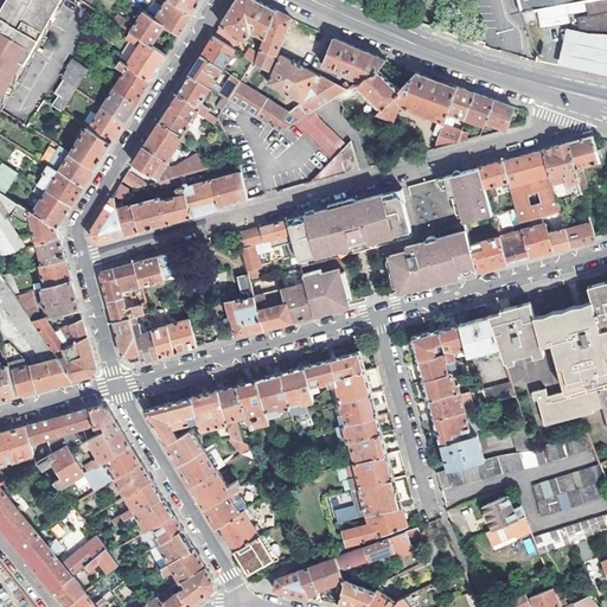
[(0,102),(5,94),(12,97),(68,0),(7,0),(6,4),(0,12),(0,102)]
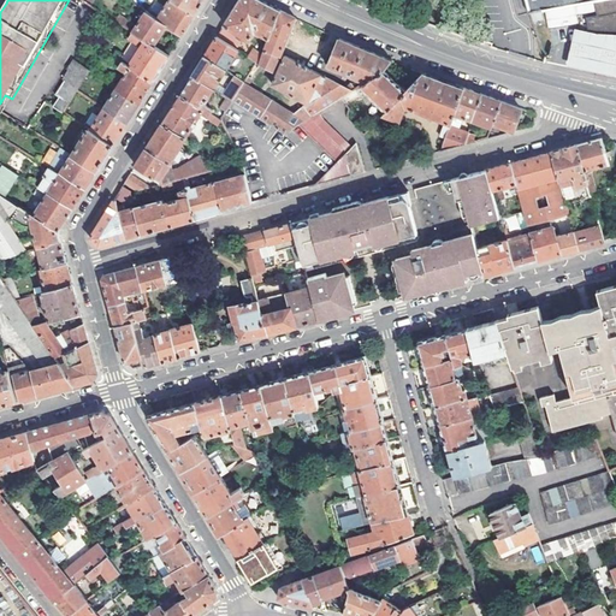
[(158,19),(167,27),(183,36),(195,17),(197,13),(176,0),(158,0),(166,5),(158,19)]
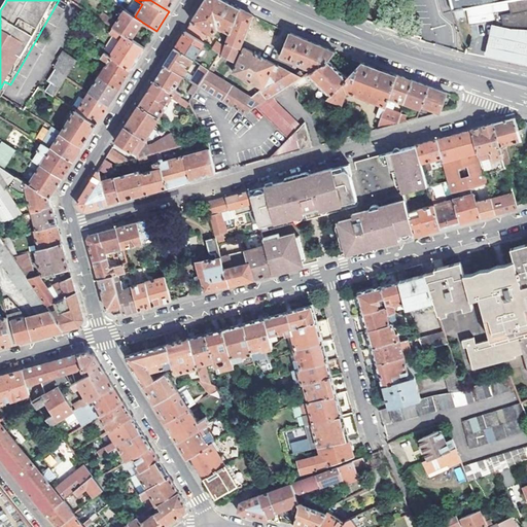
[(150,0),(169,11),(175,0),(150,0)]
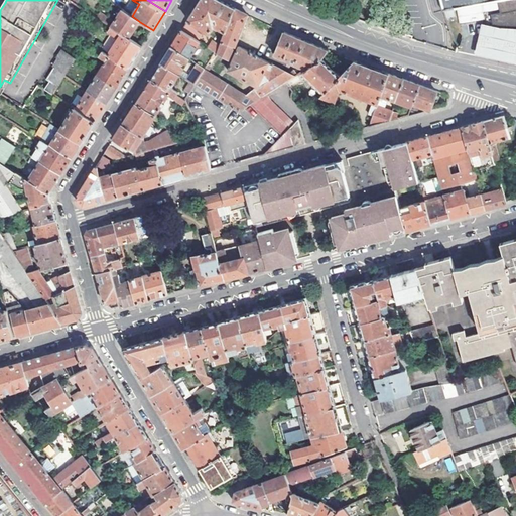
[(201,29),(205,32),(210,34),(213,28),(217,28),(226,33),(235,9),(221,2),(217,0),(201,0),(188,21),(201,29)]
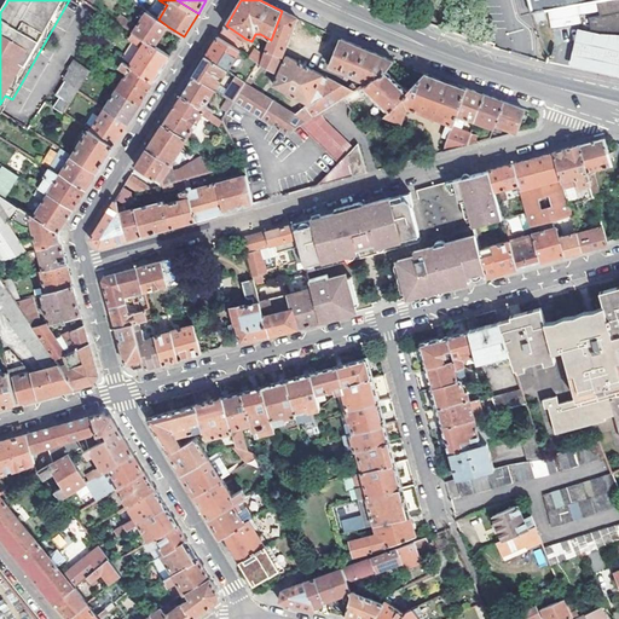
[(530,0),(533,13),(545,11),(597,0),(599,0),(530,0)]
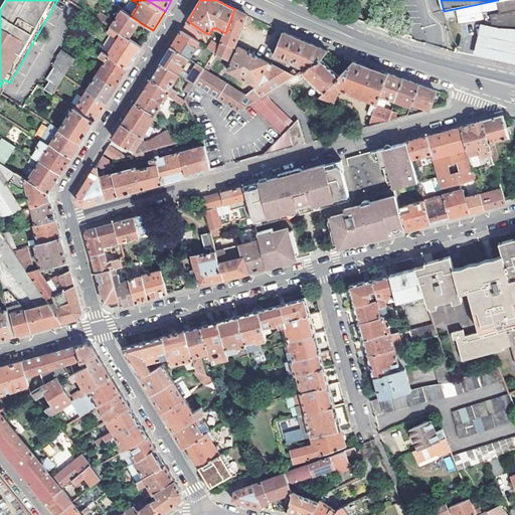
[(490,14),(492,25),(494,31),(514,31),(514,0),(498,0),(497,0),(499,12),(490,14)]
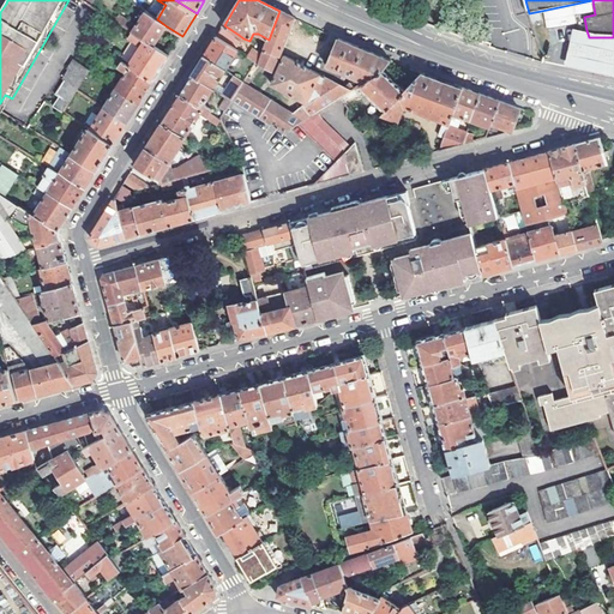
[(269,40),(262,56),(259,65),(272,72),(280,56),(281,58),(295,19),(280,11),(269,40)]
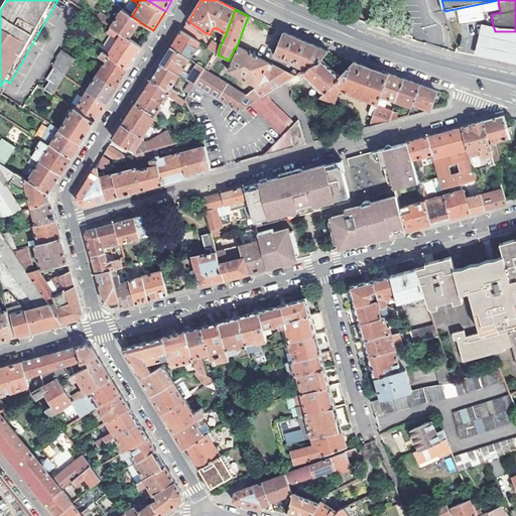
[(455,9),(444,11),(446,18),(456,16),(455,9)]
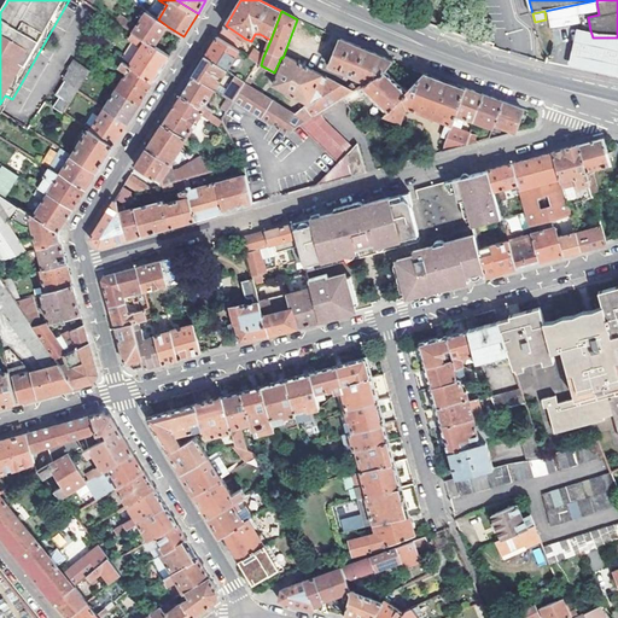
[(133,33),(156,47),(168,27),(158,19),(146,12),(136,27),(121,17),(117,23),(133,33)]
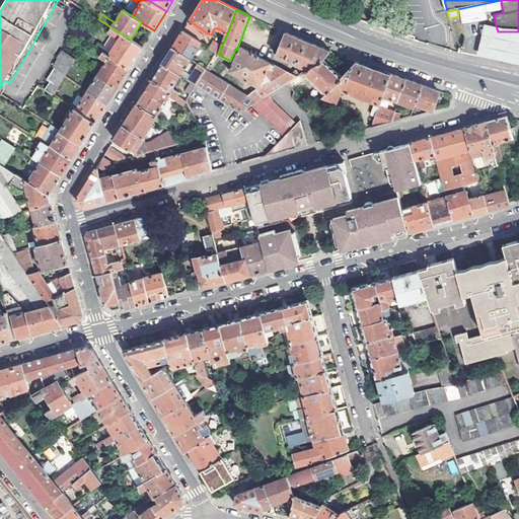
[(190,21),(182,31),(200,43),(203,35),(200,33),(202,29),(190,21)]
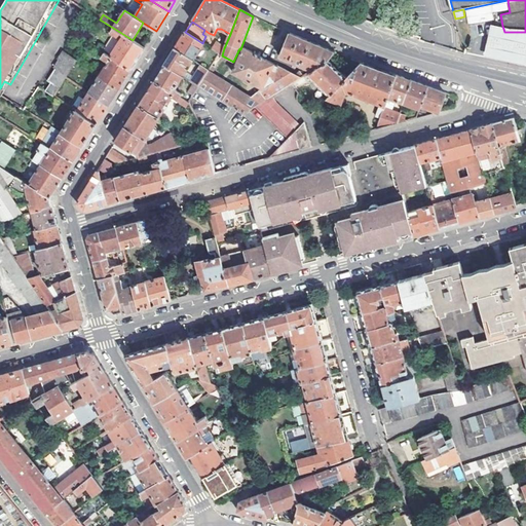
[(525,32),(504,32),(502,26),(492,26),(489,40),(485,57),(525,64),(525,62),(525,32)]
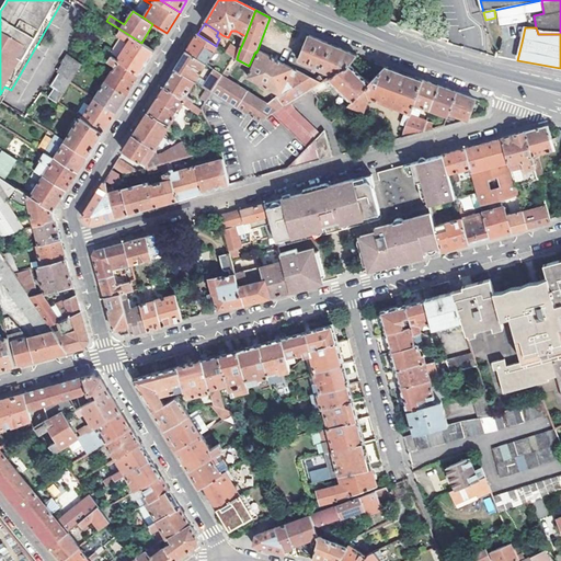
[(129,43),(117,60),(139,75),(152,55),(155,52),(141,43),(121,30),(117,35),(129,43)]
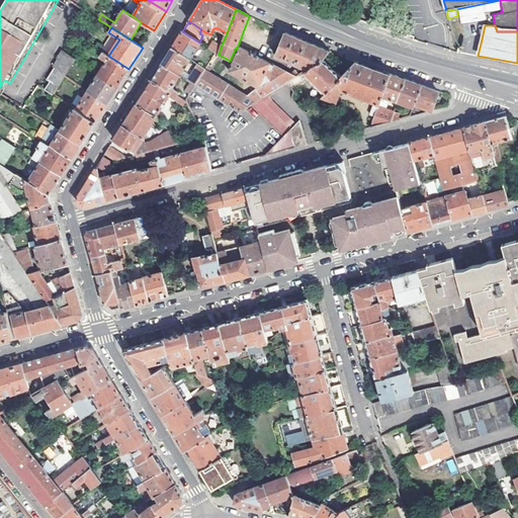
[(181,34),(172,48),(190,60),(200,44),(199,42),(182,31),(181,34)]
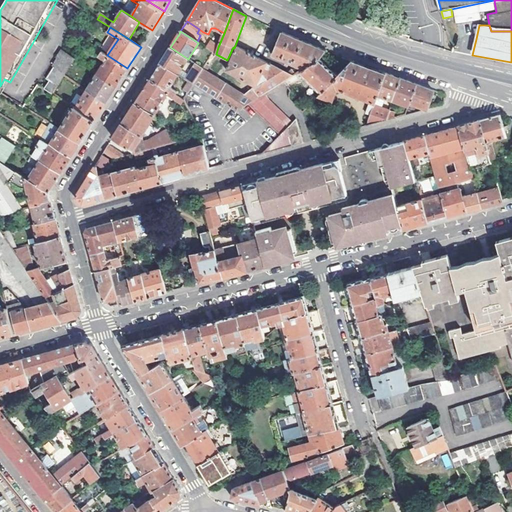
[(304,42),(283,33),(273,56),(287,62),(287,64),(289,65),(290,63),(304,69),(320,58),(326,51),(304,42)]
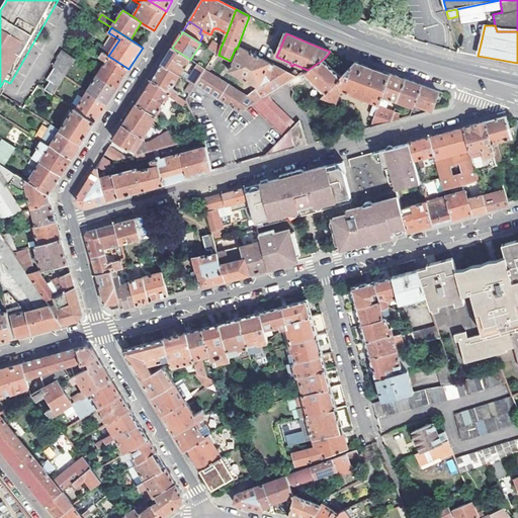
[(213,42),(209,49),(216,54),(219,55),(221,48),(213,42)]
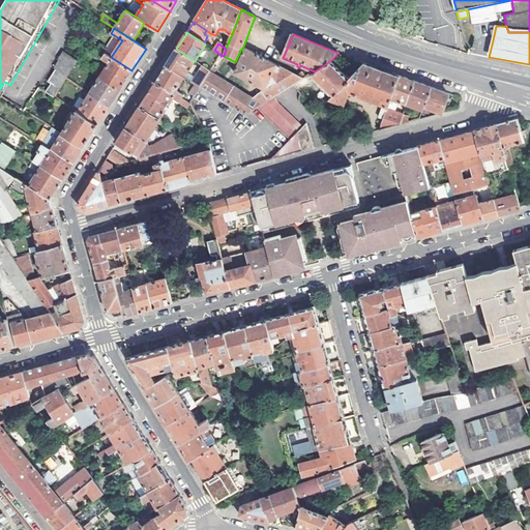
[(168,61),(166,65),(184,78),(195,61),(176,49),(168,61)]
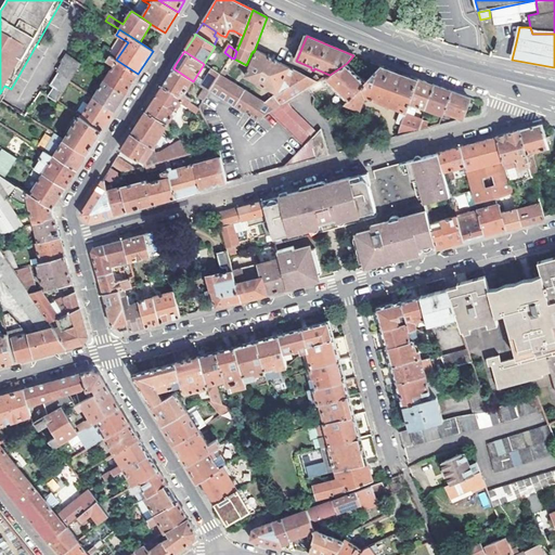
[(223,78),(234,59),(231,57),(220,75),(210,92),(257,121),(269,114),(287,102),(320,80),(319,77),(314,81),(258,51),(246,77),(276,93),(266,103),(223,78)]
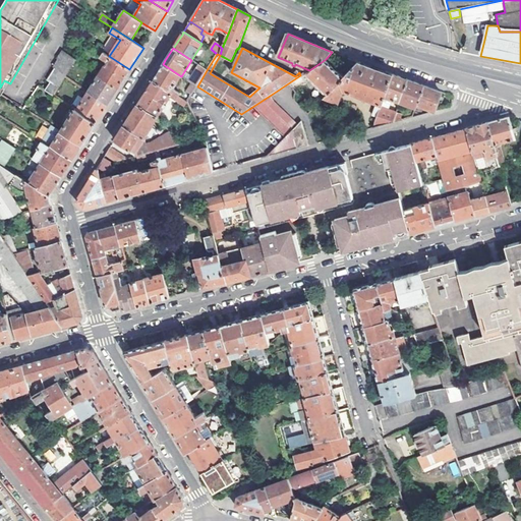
[(62,52),(57,59),(59,60),(47,81),(50,82),(46,91),(53,96),(54,96),(65,77),(75,60),(62,52)]
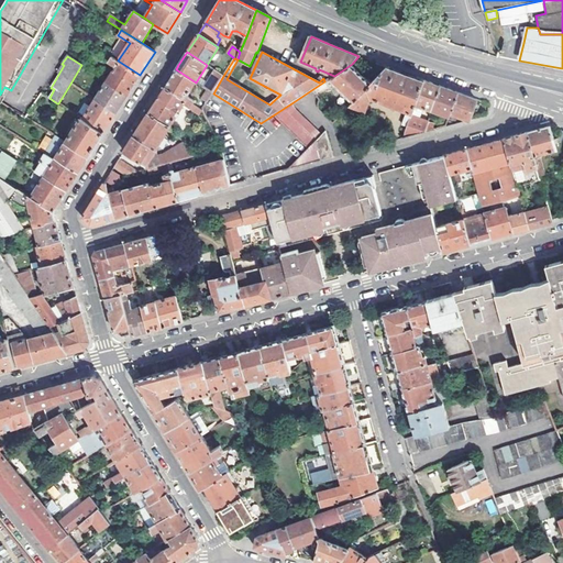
[(116,67),(107,81),(128,95),(131,90),(140,75),(118,61),(111,56),(108,62),(116,67)]
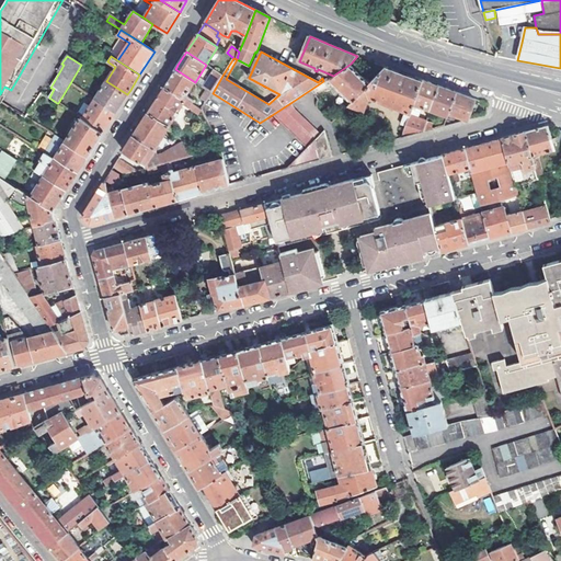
[(363,77),(351,64),(333,76),(329,78),(332,81),(353,102),(386,67),(374,64),(363,77)]
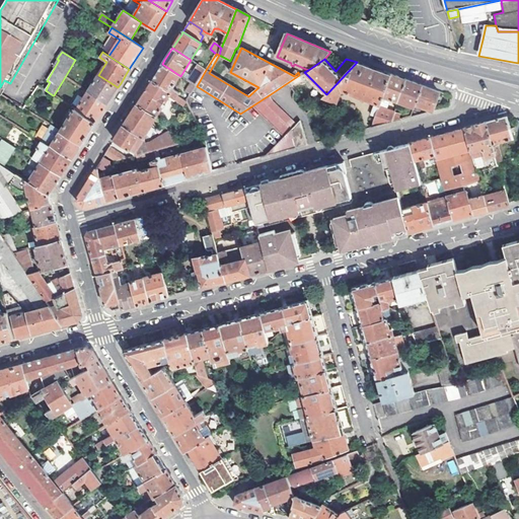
[(326,94),(320,100),(337,106),(343,89),(376,101),(372,115),(376,116),(391,74),(374,69),(357,62),(326,94)]
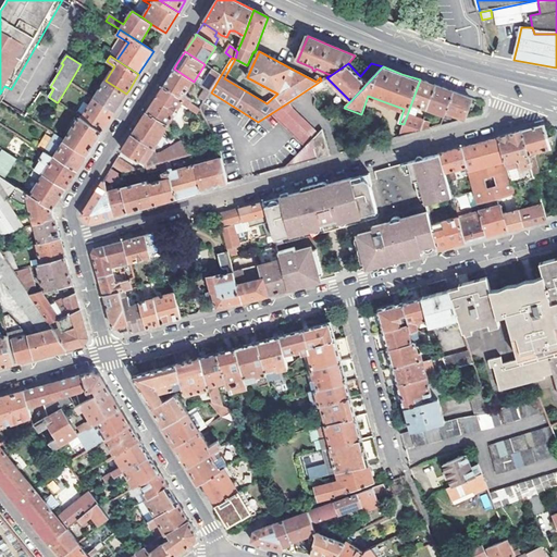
[(172,73),(163,87),(193,106),(195,101),(185,95),(194,82),(174,69),(172,73)]
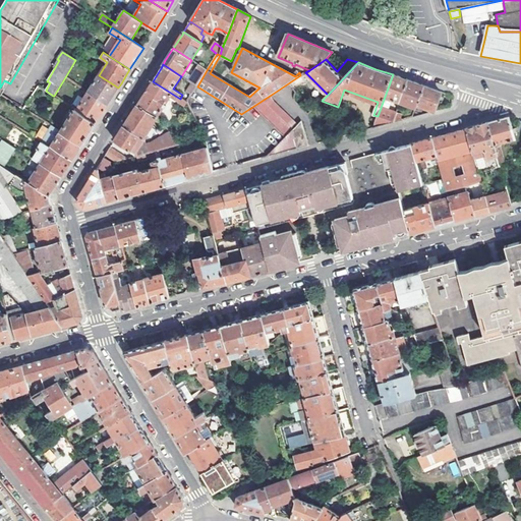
[(207,70),(199,65),(189,81),(193,83),(197,87),(207,70)]
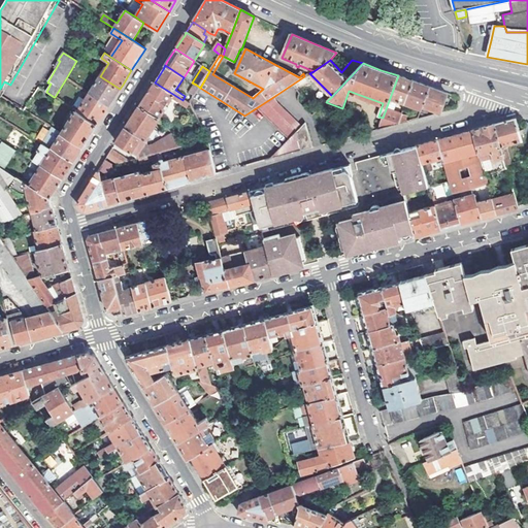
[(397,101),(406,104),(414,81),(401,76),(398,75),(383,118),(378,130),(399,124),(402,113),(394,110),(397,101)]
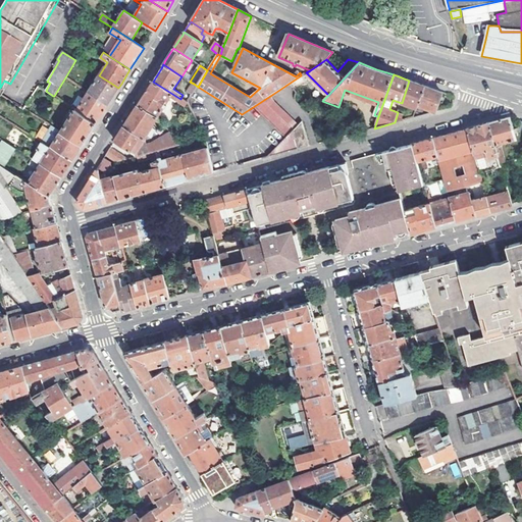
[(99,75),(88,93),(107,105),(110,102),(118,88),(99,75)]
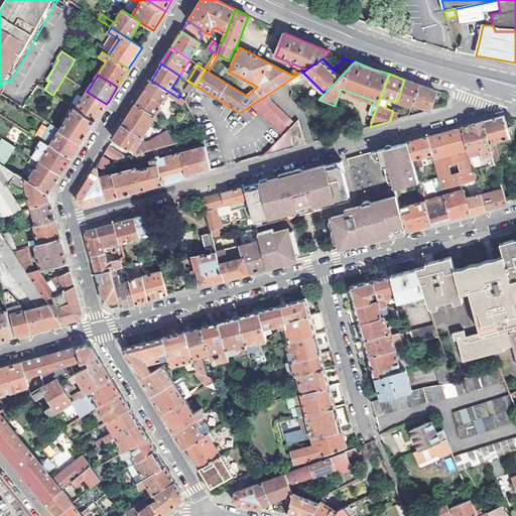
[(404,80),(397,102),(412,107),(413,104),(420,85),(416,84),(404,80)]
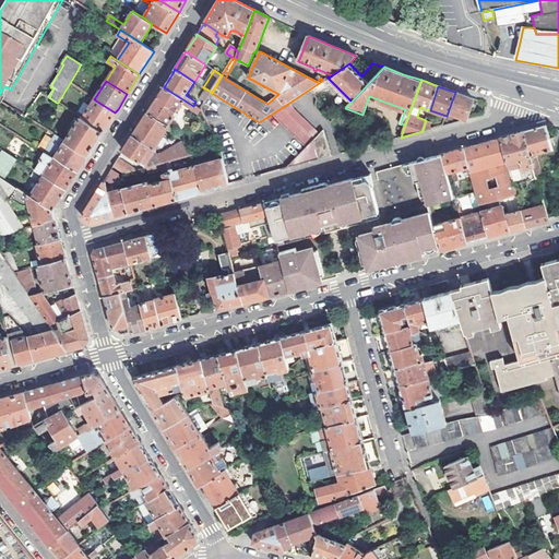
[(193,106),(164,87),(156,98),(147,113),(168,127),(182,105),(199,115),(201,110),(193,106)]
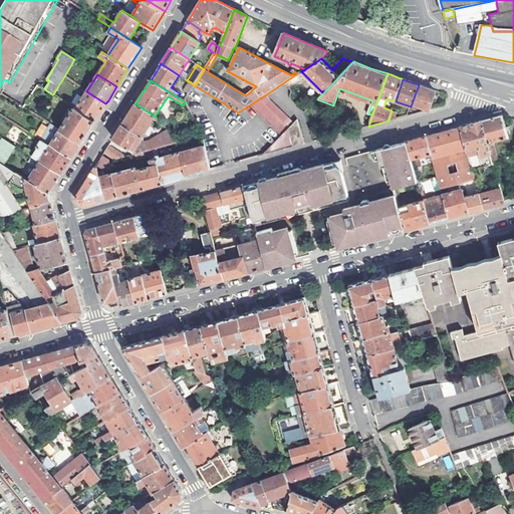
[(195,85),(191,82),(186,90),(190,93),(195,85)]
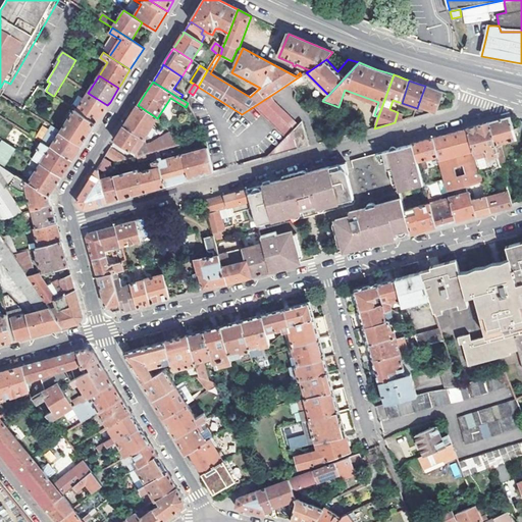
[(444,93),(425,86),(418,105),(435,111),(436,111),(444,93)]
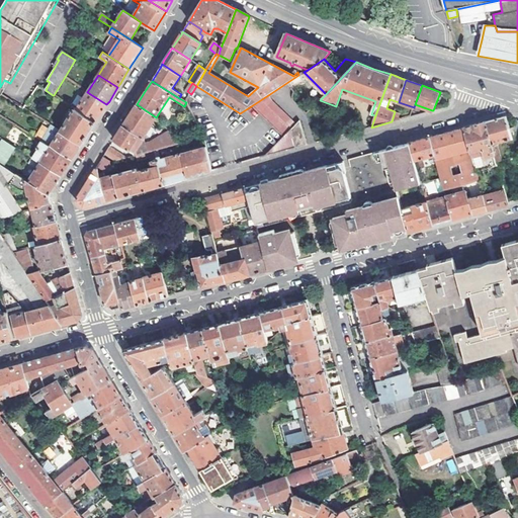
[(73,108),(75,109),(95,123),(104,108),(106,104),(87,92),(77,107),(74,105),(73,108)]
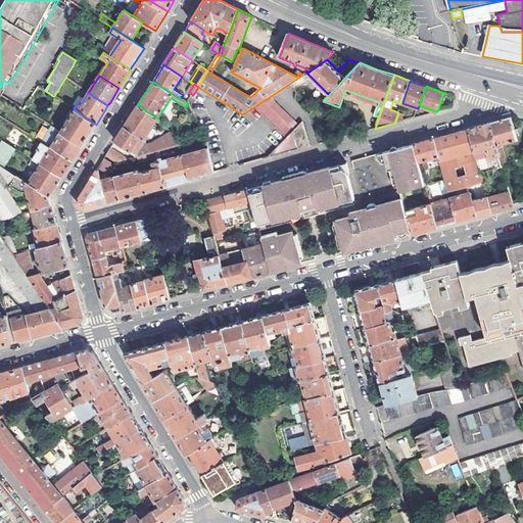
[(287,138),(299,126),(276,103),(271,96),(253,107),(260,113),(287,138)]
